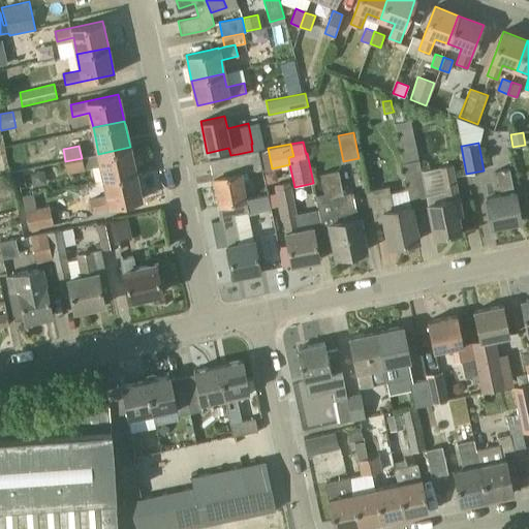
[(104,180),(135,174),(130,147),(98,154),(82,158),(65,161),(67,173),(101,165),(104,180)]
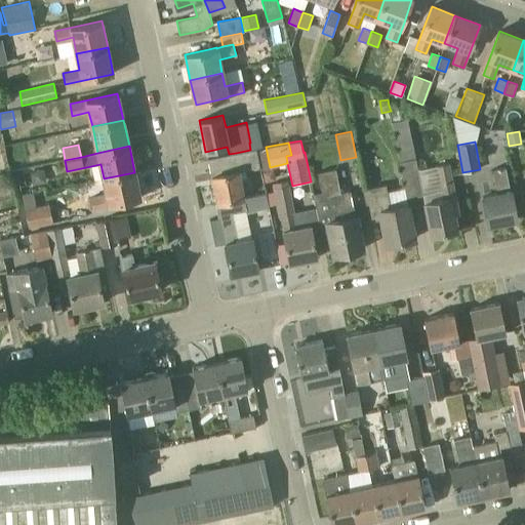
[(240,171),(259,167),(256,149),(250,150),(236,153),(229,154),(229,155),(208,159),(216,203),(245,197),(240,171)]
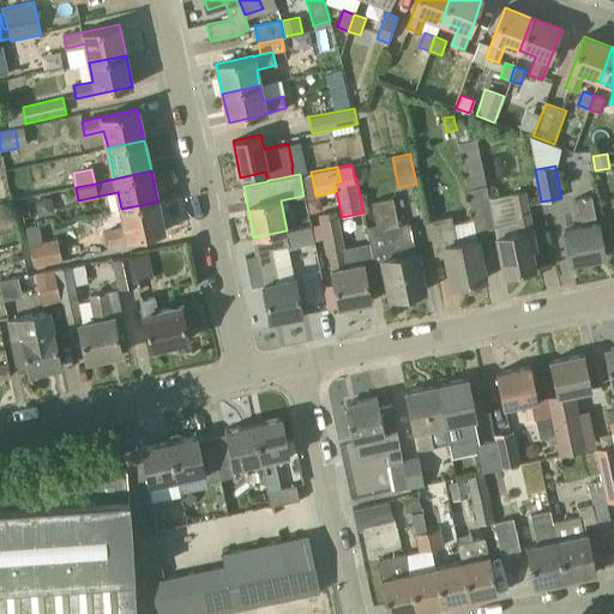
[(489,198),(487,186),(468,190),(474,220),(476,232),(494,228),(504,275),(535,269),(531,251),(536,250),(523,192),(511,194),(489,198)]
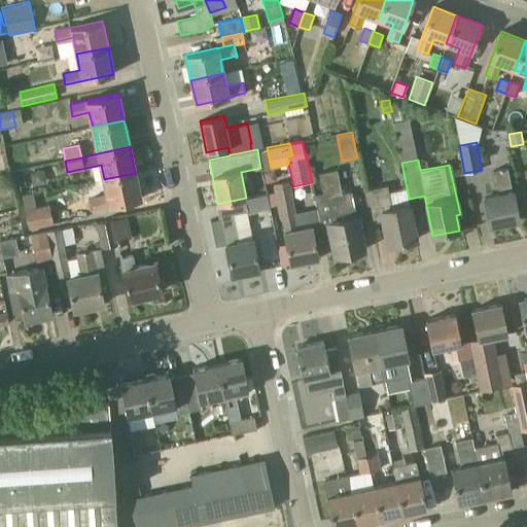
[(514,195),(513,190),(507,168),(495,171),(499,194),(485,197),(491,224),(519,219),(514,195)]
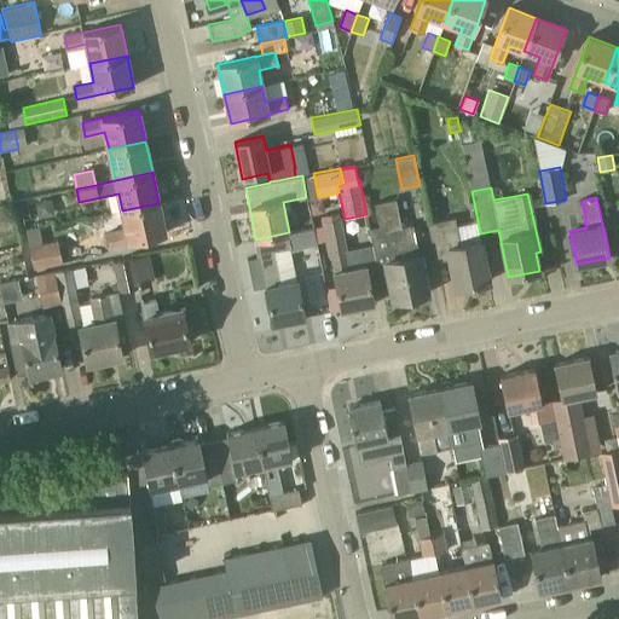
[(418,254),(412,224),(401,225),(395,198),(374,203),(380,231),(370,232),(380,283),(389,281),(393,300),(427,294),(421,265),(420,254),(418,254)]
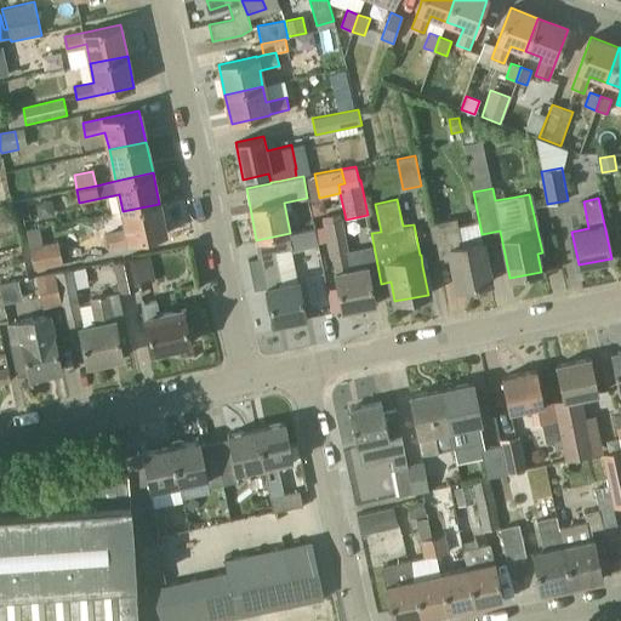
[(166,234),(159,204),(123,211),(126,228),(107,232),(109,246),(137,240),(166,234)]
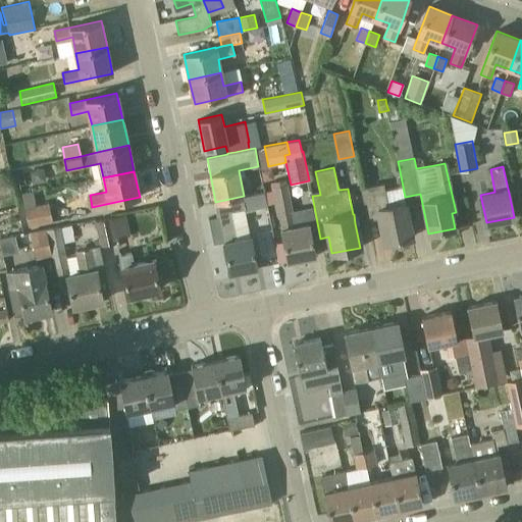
[(315,256),(309,227),(297,230),(288,184),(270,188),(276,216),(280,215),(283,229),(280,230),(282,238),(288,262),(315,256)]
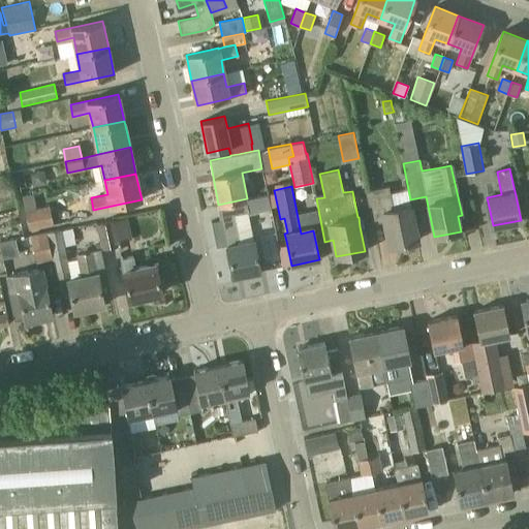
[(410,199),(408,189),(391,193),(389,186),(365,190),(370,215),(382,213),(390,246),(418,240),(410,199)]
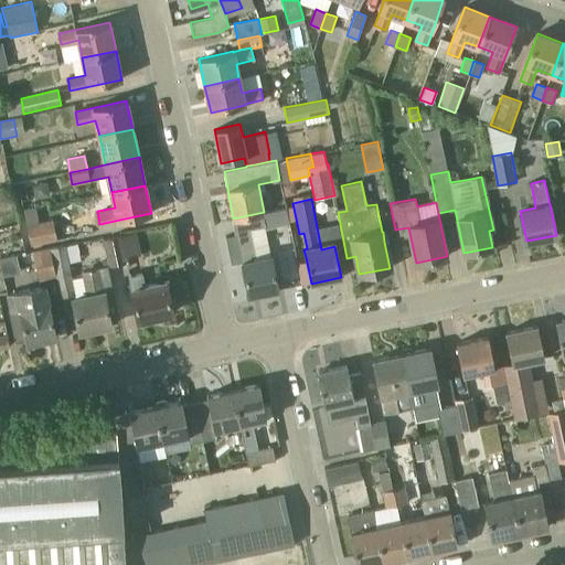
[(9,200),(0,201),(0,214),(11,213),(9,200)]
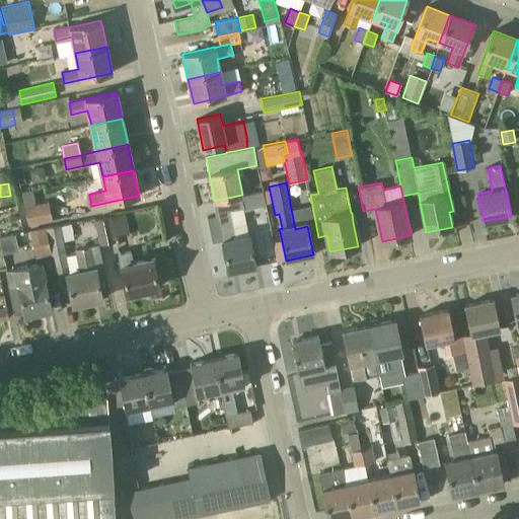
[(49,202),(35,204),(33,190),(21,193),(28,226),(53,221),(49,202)]
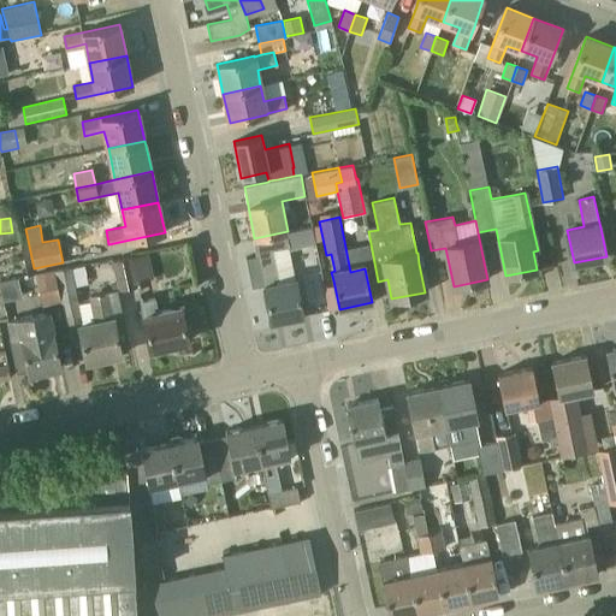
[(297,289),(296,279),(279,282),(273,249),(290,247),(288,231),(254,238),(271,323),(302,318),(297,289)]
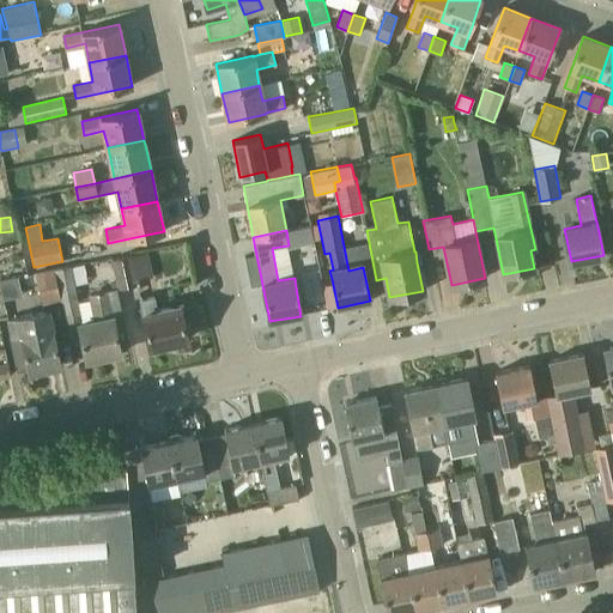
[(250,287),(262,285),(262,284),(262,283),(256,254),(244,256),(246,261),(250,287)]
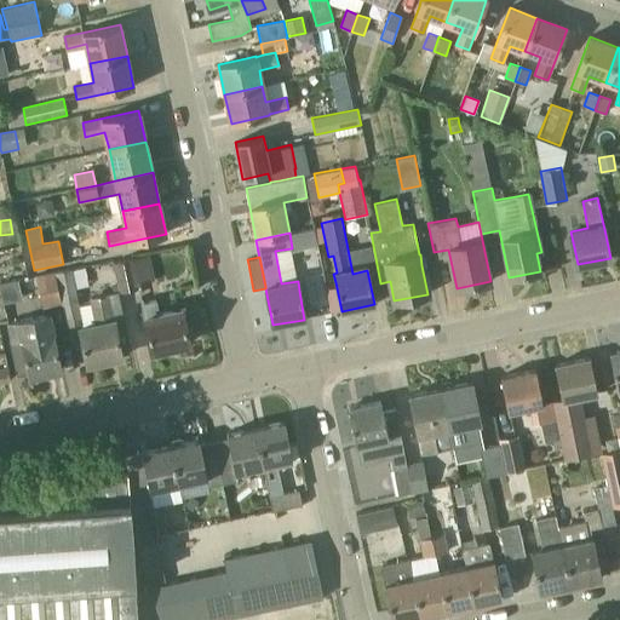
[(133,259),(113,263),(119,293),(139,288),(133,259)]
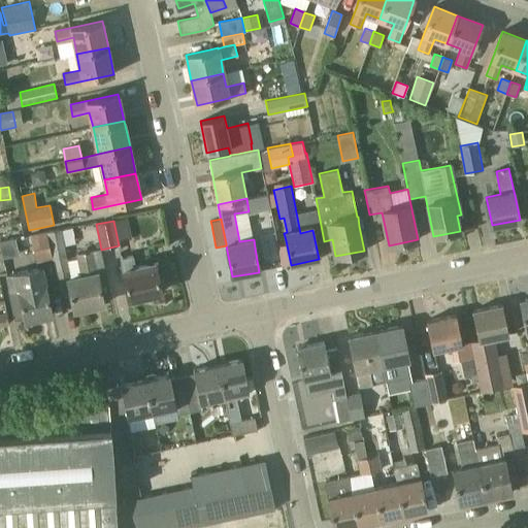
[(70,275),(61,228),(46,231),(53,259),(57,278),(67,276),(70,275)]
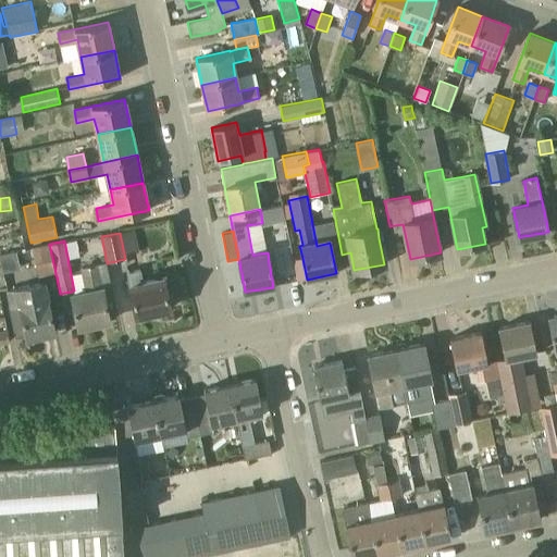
[(38,276),(54,273),(49,244),(32,248),(38,276)]
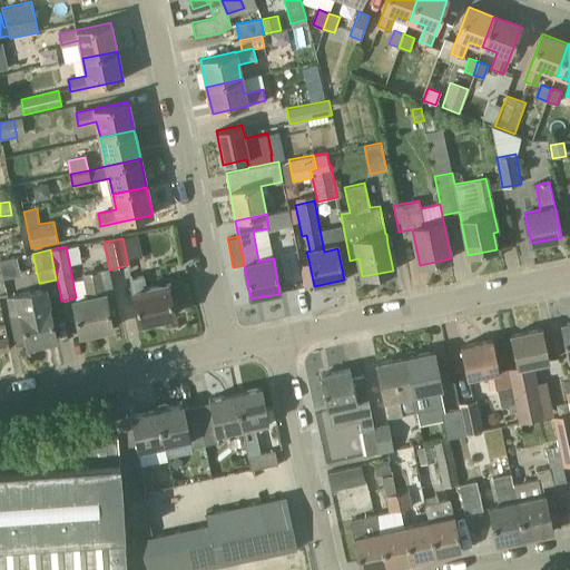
[(81,273),(86,295),(76,297),(72,298),(80,334),(112,328),(107,302),(105,295),(114,294),(108,267),(81,273)]
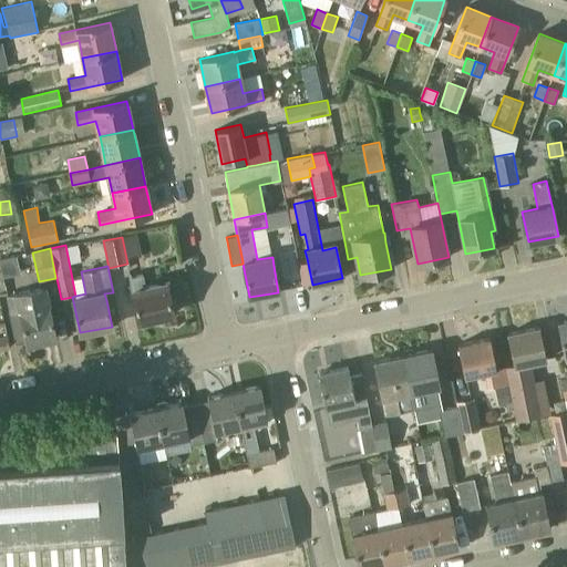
[(173,313),(166,282),(145,287),(143,275),(130,277),(138,320),(173,313)]
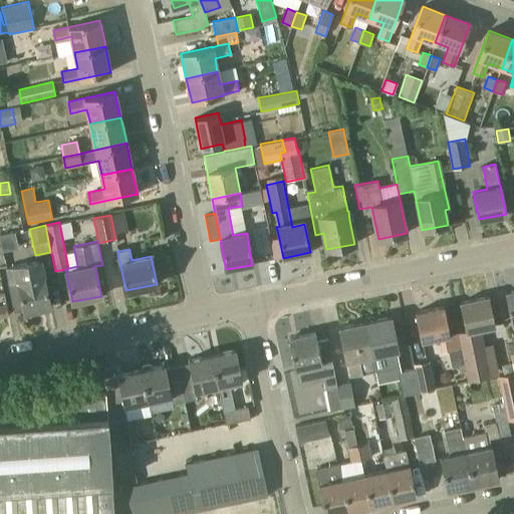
[(46,282),(44,275),(43,276),(39,262),(6,268),(10,283),(17,281),(18,288),(24,312),(51,306),(46,282)]
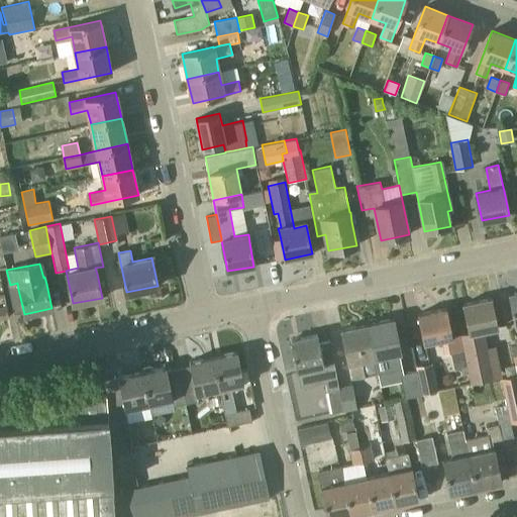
[(516,292),(508,295),(516,338),(516,343),(511,345),(516,372),(516,292)]
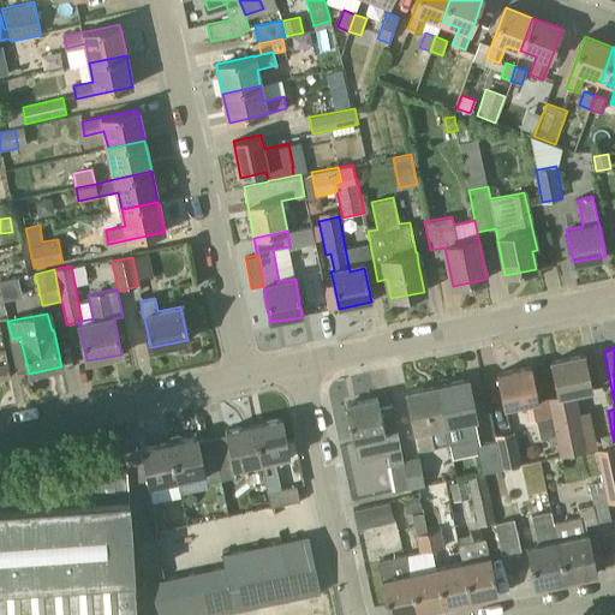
[(579,415),(574,393),(592,389),(585,354),(550,362),(557,395),(548,396),(561,457),(560,451),(586,446),(586,445),(580,445),(574,415),(579,415)]
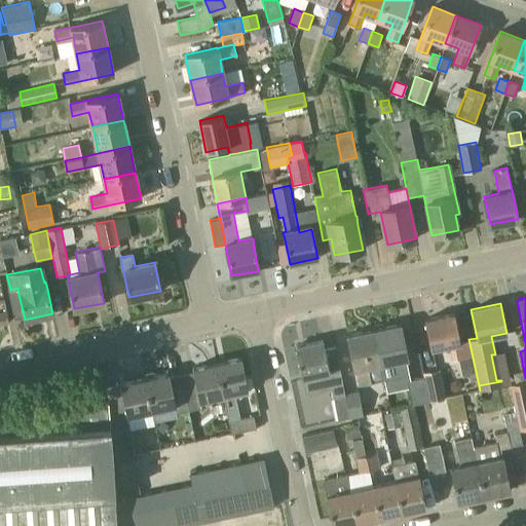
[(7,312),(4,313),(0,313),(0,324),(9,322),(7,312)]
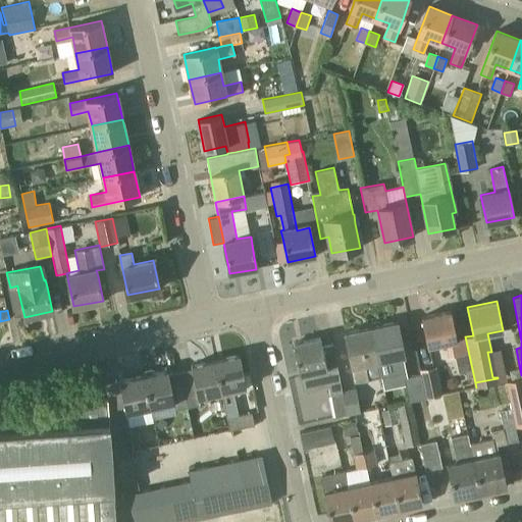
[(452,310),(421,316),(426,341),(427,347),(448,343),(450,357),(459,355),(468,353),(465,338),(458,340),(452,310)]
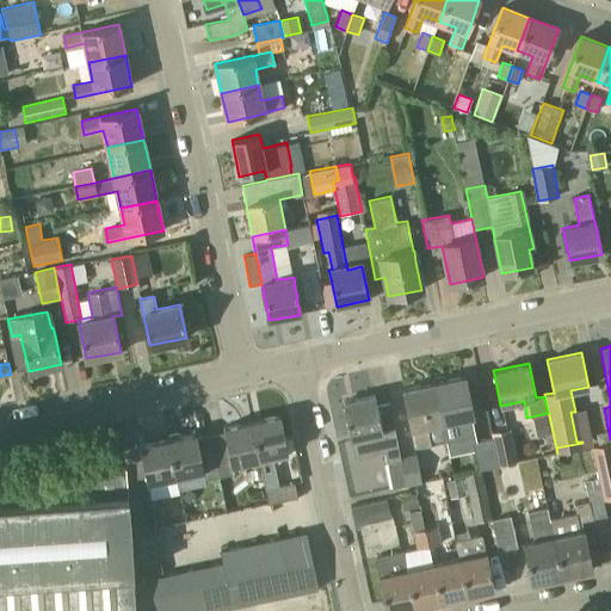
[(357,394),(372,390),(370,376),(355,378),(357,394)]
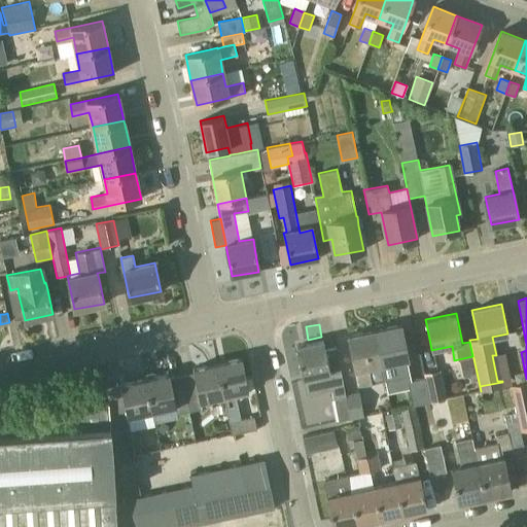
[(408,359),(400,324),(374,330),(385,382),(410,377),(407,359),(408,359)]
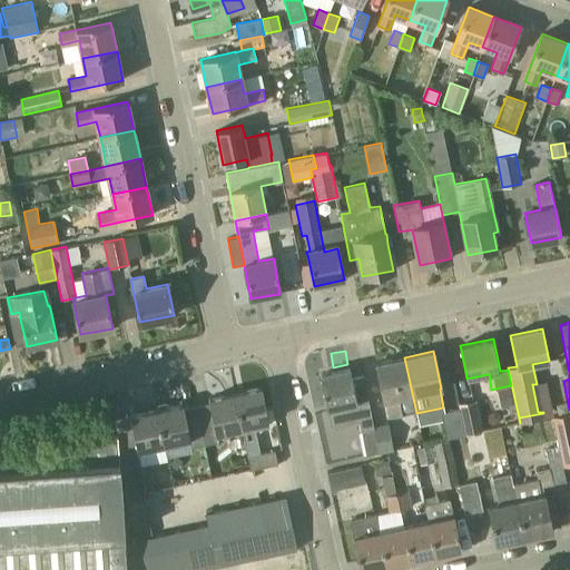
[(404,357),(377,363),(383,390),(384,401),(385,401),(390,419),(416,413),(404,357)]
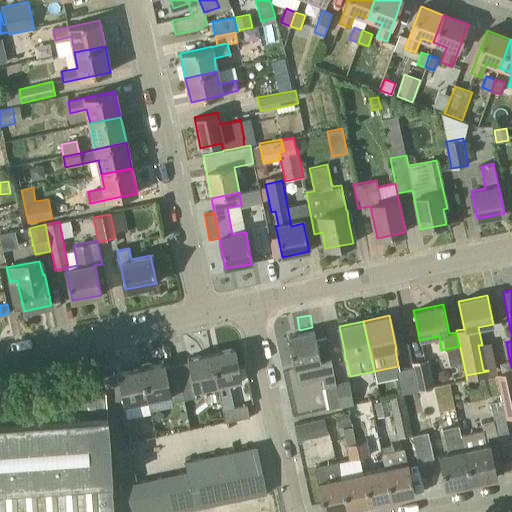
[(330,357),(320,359),(314,331),(287,337),(297,383),(323,378),(325,387),(335,385),(335,383),(330,357)]
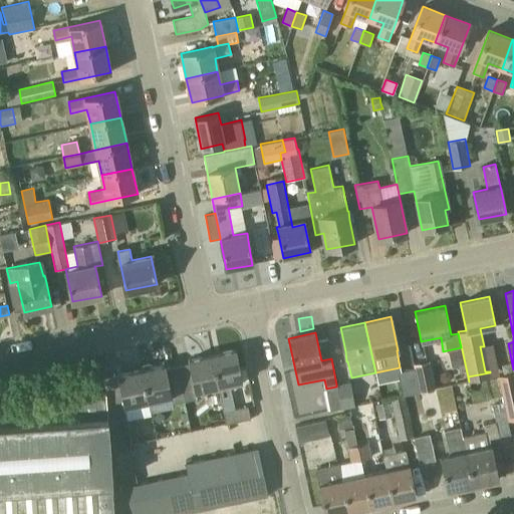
[(242,380),(236,349),(211,354),(218,386),(242,380)]
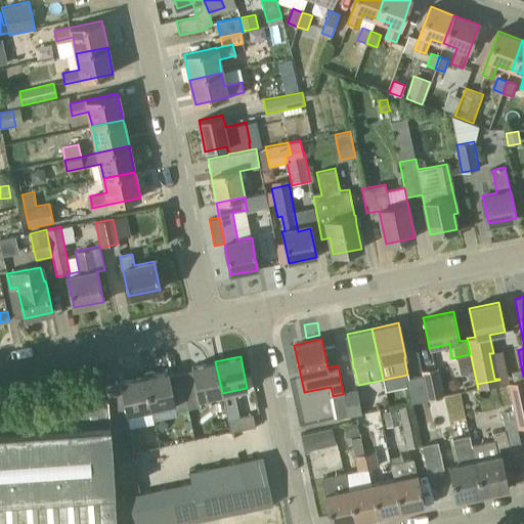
[(472,373),(469,356),(457,358),(461,376),(472,373)]
